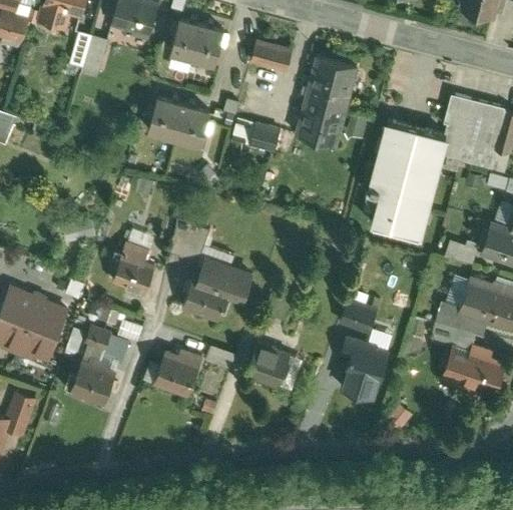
[(18,0),(0,0),(0,11),(15,15),(18,0)]
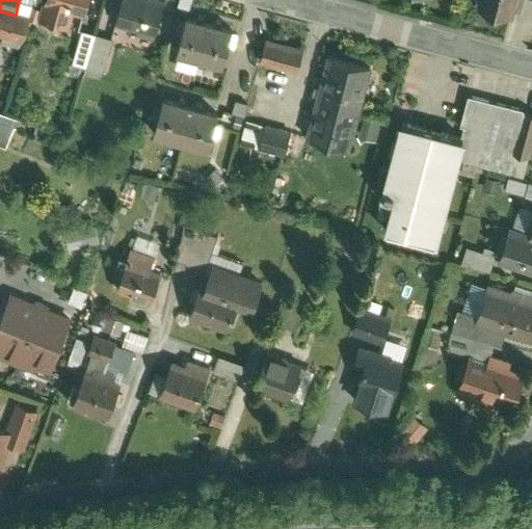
[(87,0),(45,0),(38,21),(69,30),(73,16),(82,19),(87,0)]
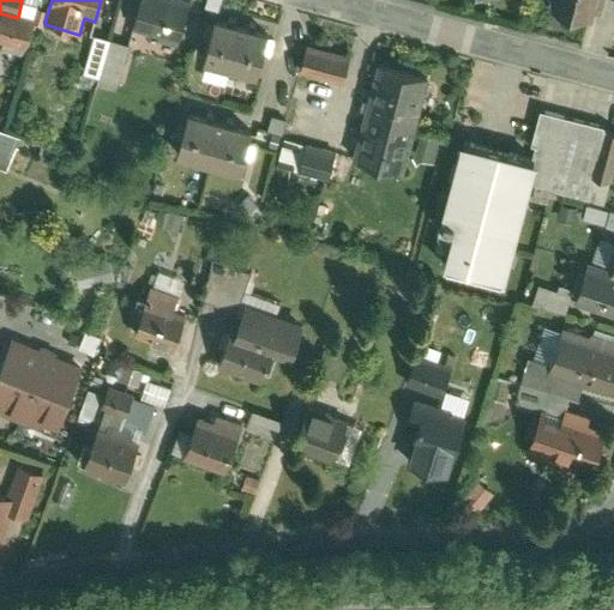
[(193,1),(190,0),(142,0),(134,31),(181,44),(193,1)]
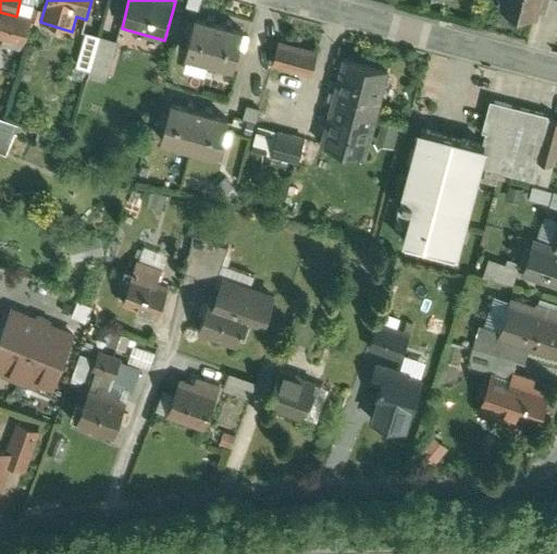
[(500,0),(498,9),(544,22),(549,0),(500,0)]
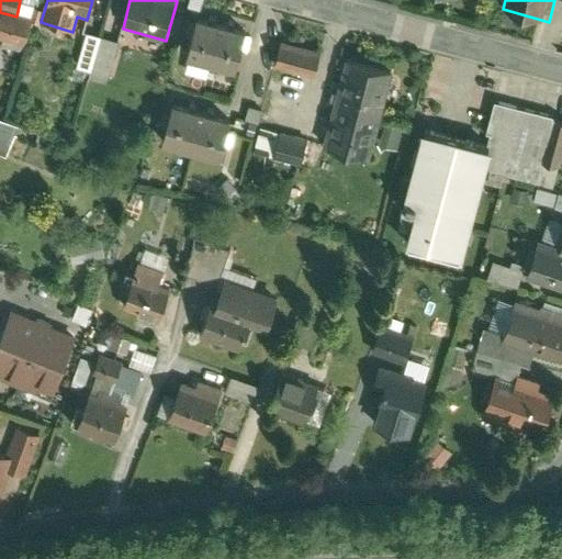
[(17,17),(0,12),(0,45),(22,51),(31,21),(17,17)]
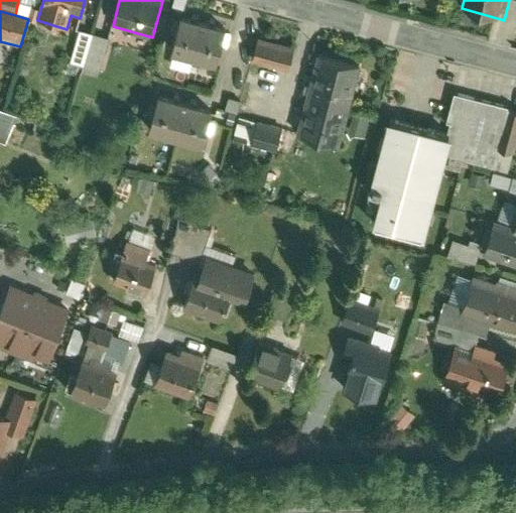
[(226,28),(181,15),(171,52),(216,65),(226,28)]
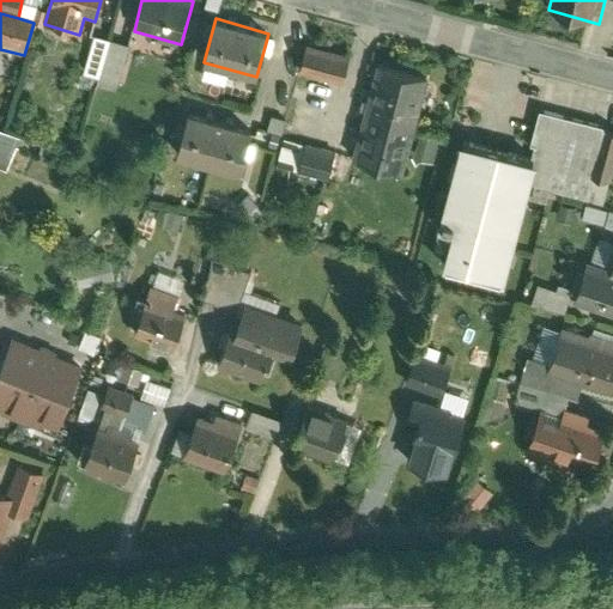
[(108,40),(91,35),(79,81),(95,86),(108,40)]
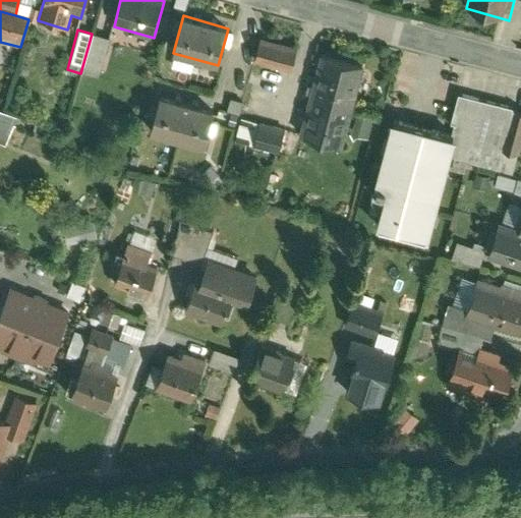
[(92,34),(80,73),(99,78),(110,39),(92,34)]
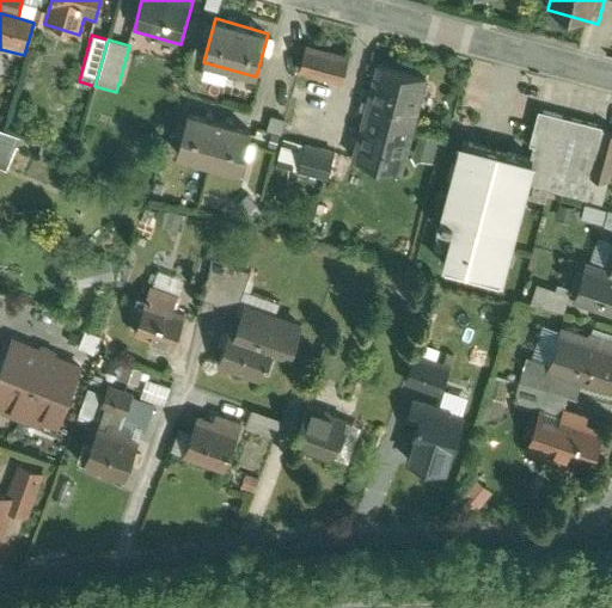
[(352,59),(307,45),(298,77),(342,90),(352,59)]
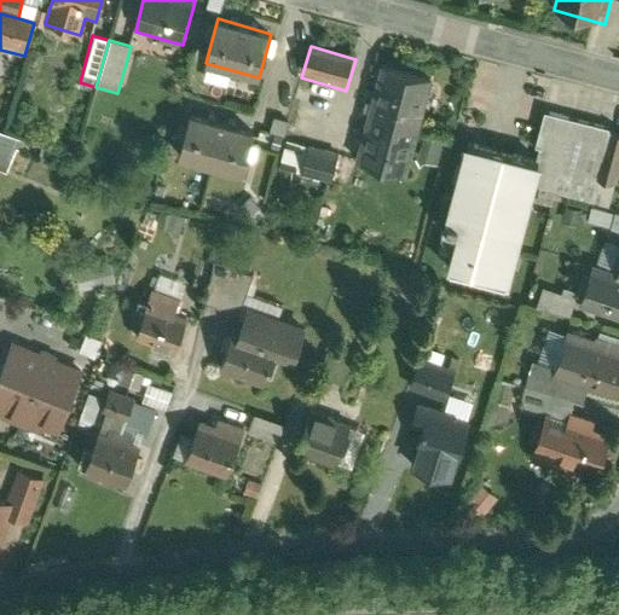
[(432,79),(382,65),(357,164),(405,177),(432,79)]
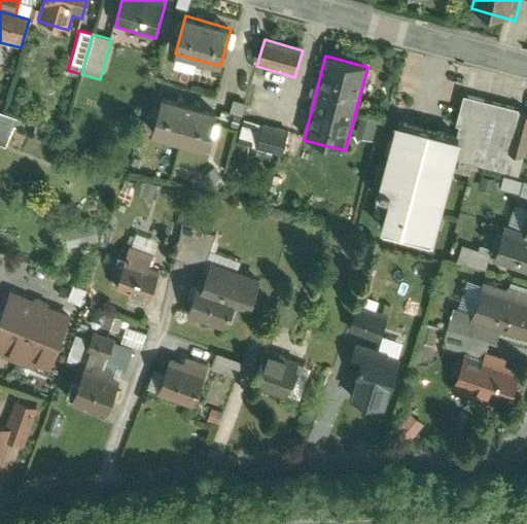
[(526,114),(464,98),(454,136),(462,138),(454,170),(469,179),(472,167),(520,178),(526,147),(526,114)]
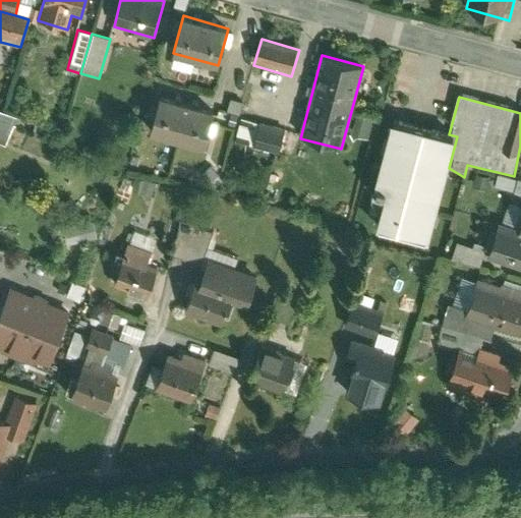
[(214,113),(160,98),(149,136),(178,145),(204,152),(214,113)]
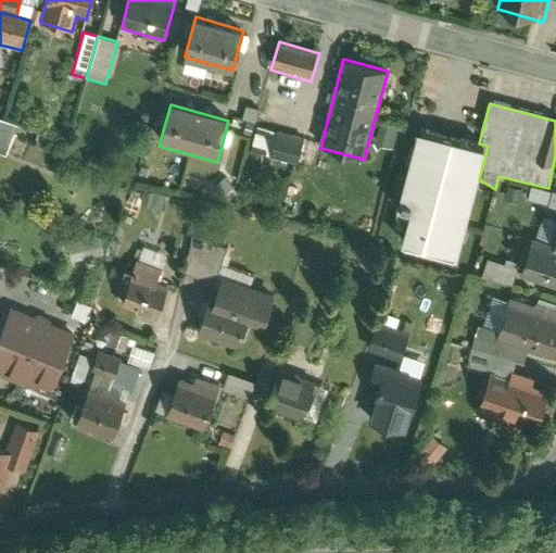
[(258,111),(247,107),(241,120),(254,124),(258,111)]
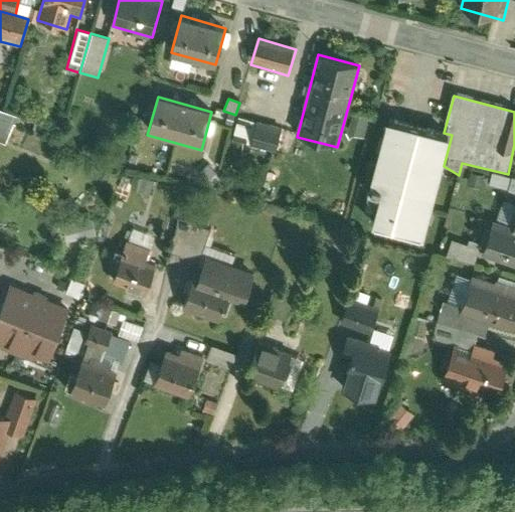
[(16,117),(0,111),(0,145),(4,148),(16,117)]
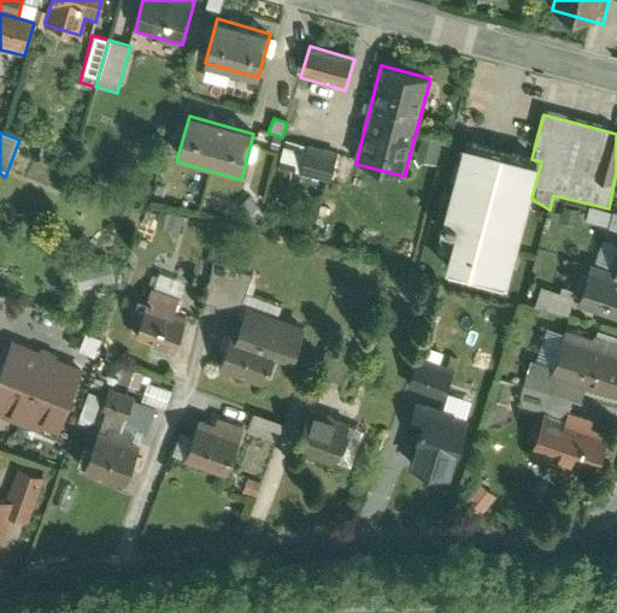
[(423,161),(439,166),(445,146),(429,140),(423,161)]
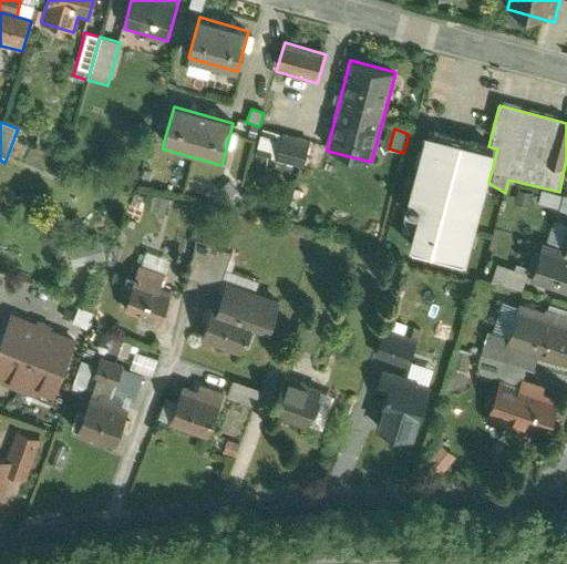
[(488,146),(425,130),(404,212),(418,215),(409,249),(466,264),(475,232),(488,183),(497,149),(488,146)]
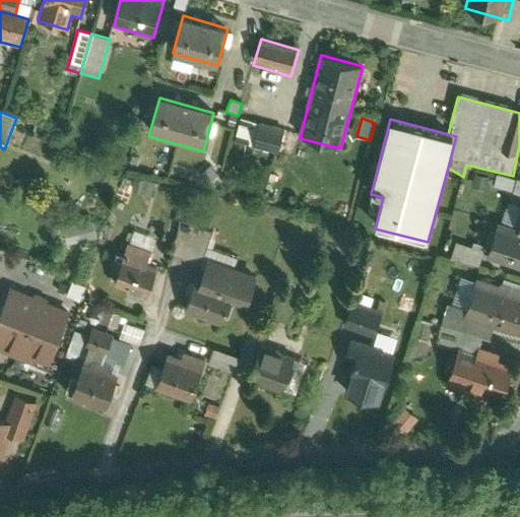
[(253,148),(258,127),(242,120),(236,141),(253,148)]
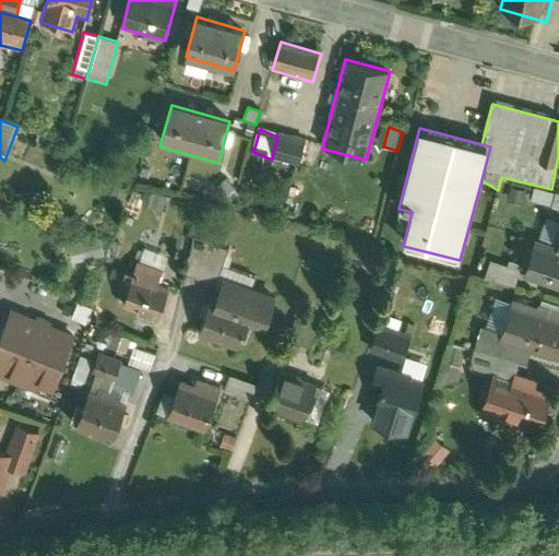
[(307,140),(280,132),(277,137),(272,160),(299,167),(307,140)]
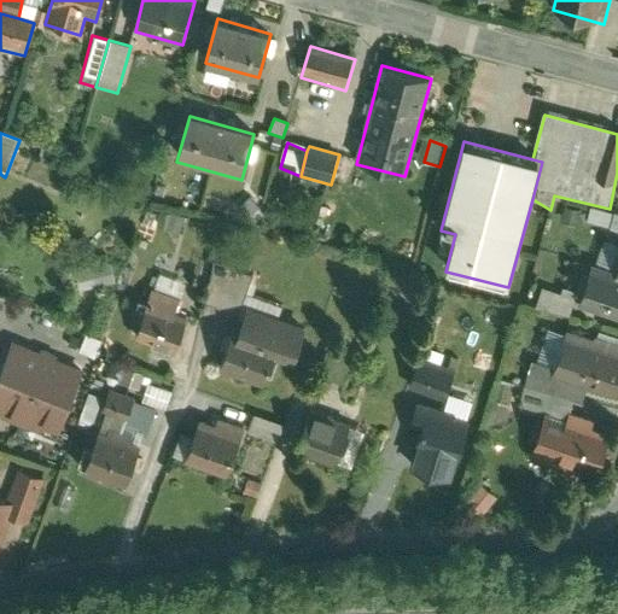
[(261,215),(249,202),(238,210),(249,224),(261,215)]
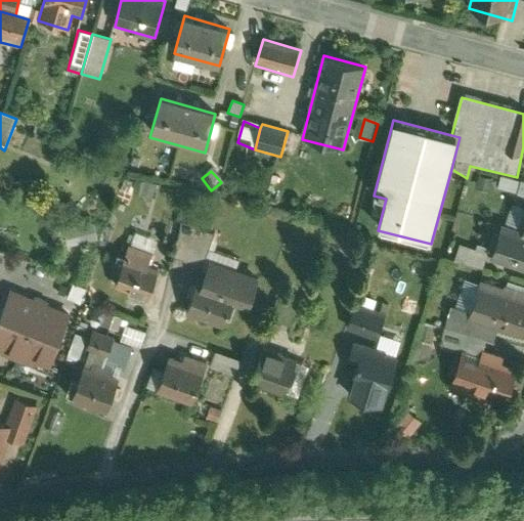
[(523,182),(501,177),(498,189),(523,197),(523,182)]
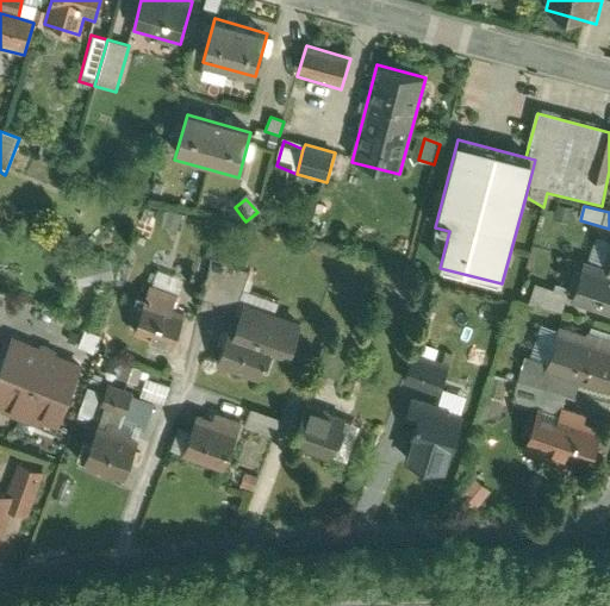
[(182,218),(157,212),(155,225),(179,230),(182,218)]
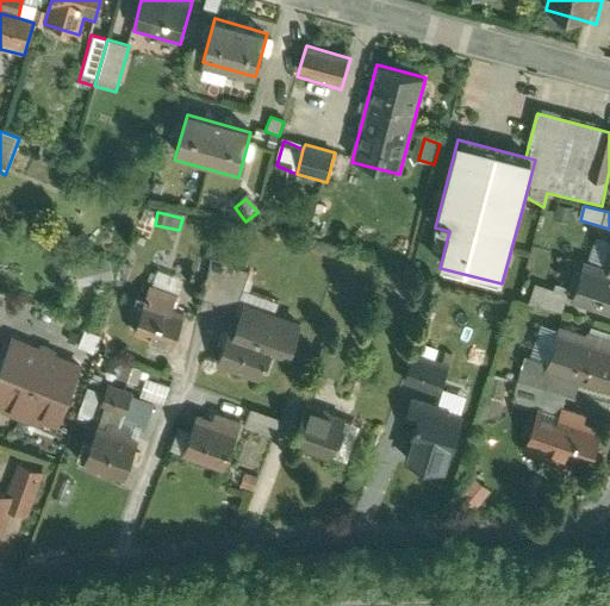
[(240,301),(243,291),(249,273),(213,260),(205,301),(235,312),(240,301)]
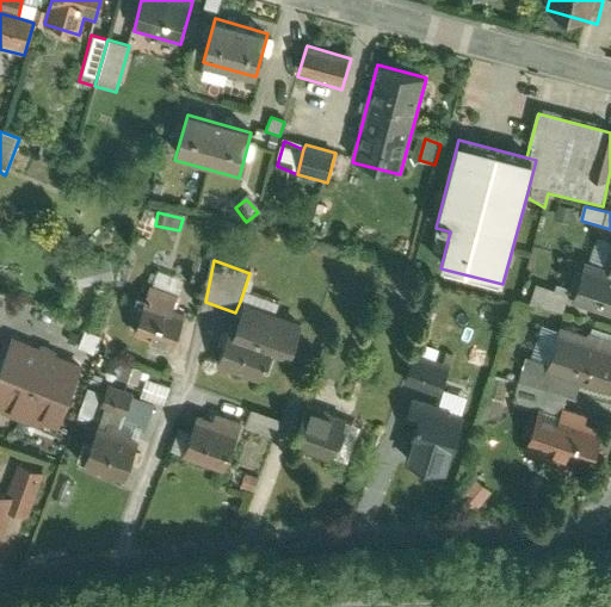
[(112,262),(78,271),(82,290),(117,282),(112,262)]
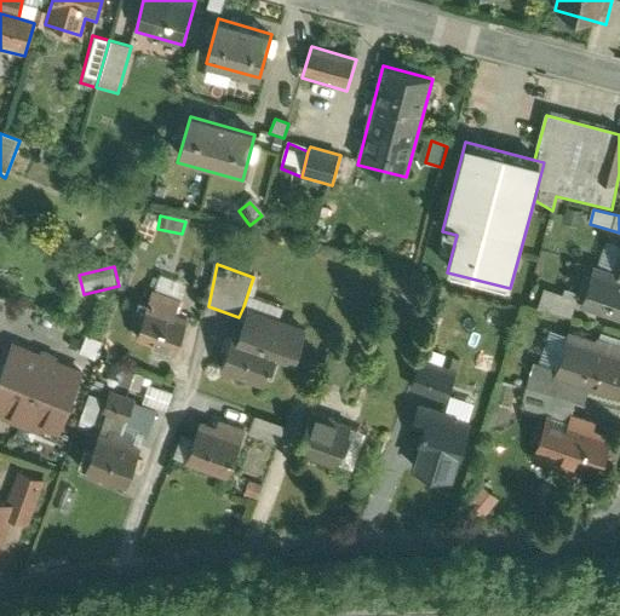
[(619,320),(619,278),(591,271),(584,297),(583,304),(581,309),(619,320)]
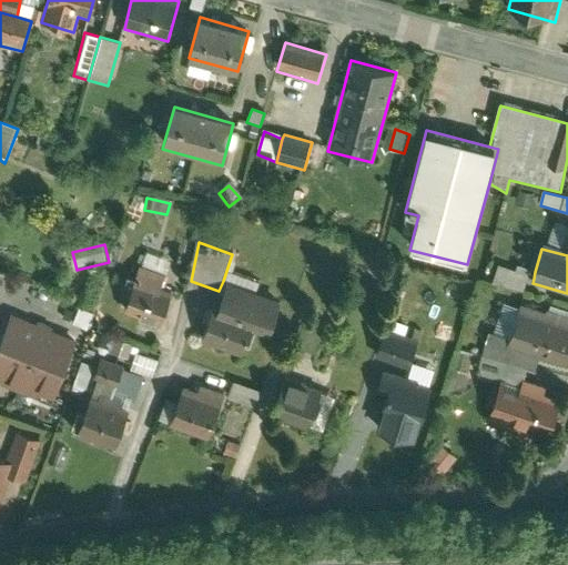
[(145,253),(135,280),(160,289),(170,263),(145,253)]
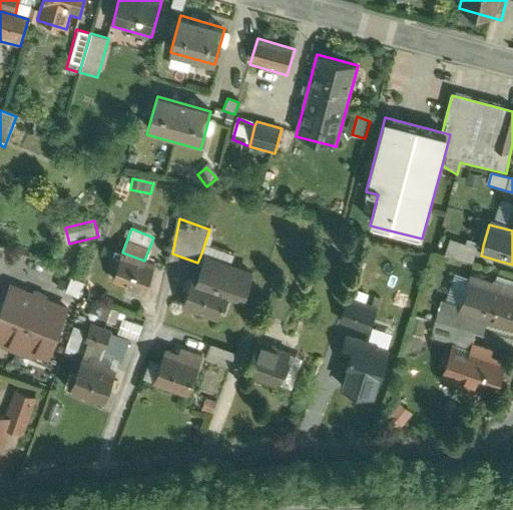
[(450,239),(445,256),(473,264),(477,249),(482,251),(483,245),(467,239),(465,244),(450,239)]
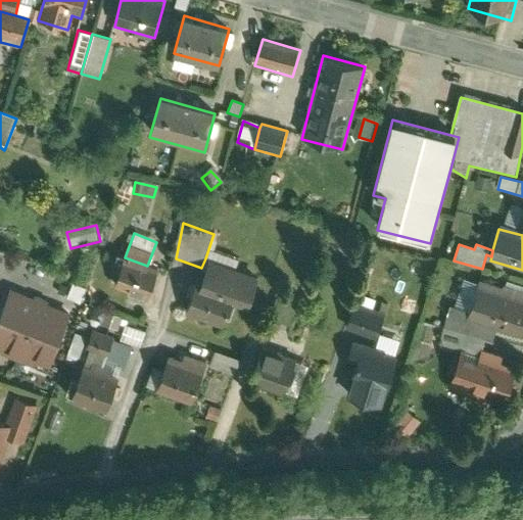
[(209,260),(234,269),(238,261),(208,249),(205,258),(209,260)]
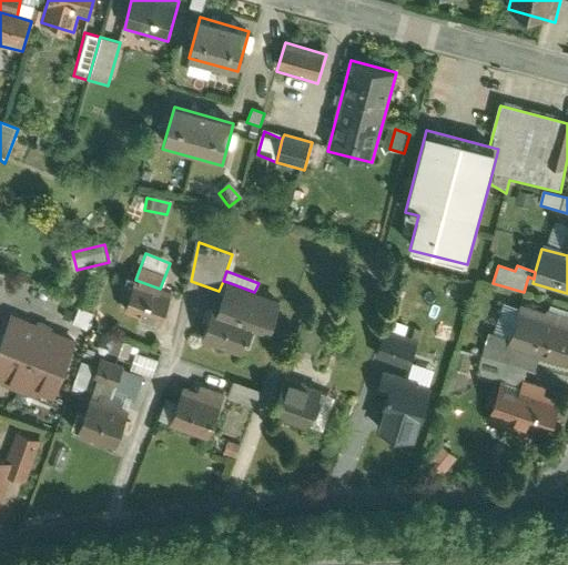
[(124,298),(128,299),(135,280),(127,276),(121,290),(124,298)]
